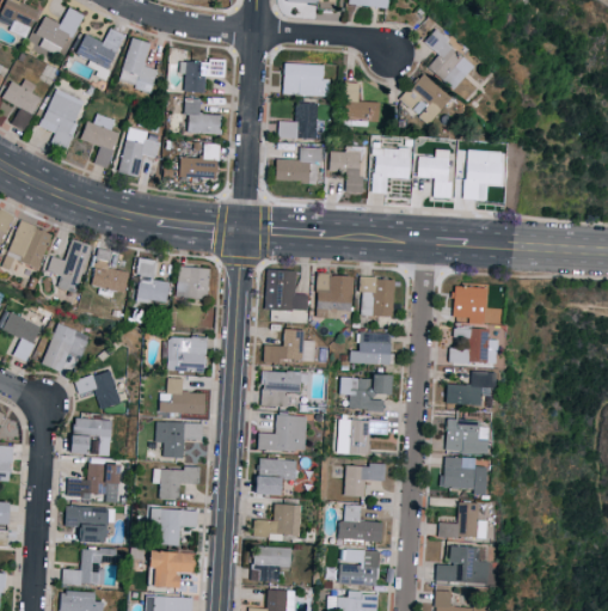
[(38,10),(22,4),(22,0),(6,0),(0,18),(0,25),(29,36),(38,10)]
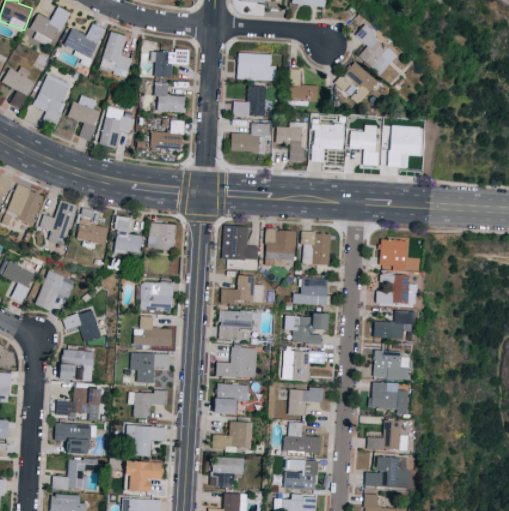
[(293,0),(293,4),(325,8),(325,0),(293,0)]
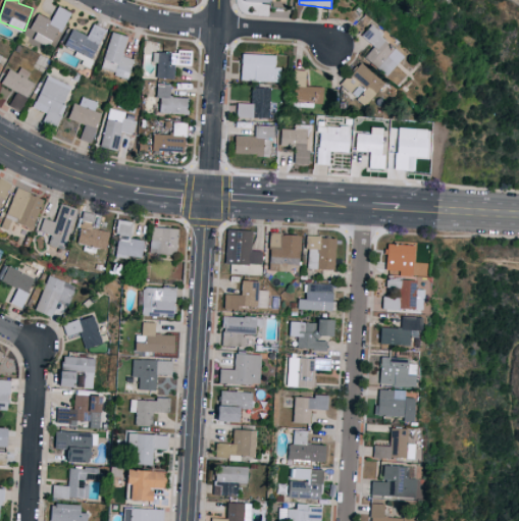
[(28,36),(53,49),(71,12),(59,6),(52,20),(39,14),(28,36)]
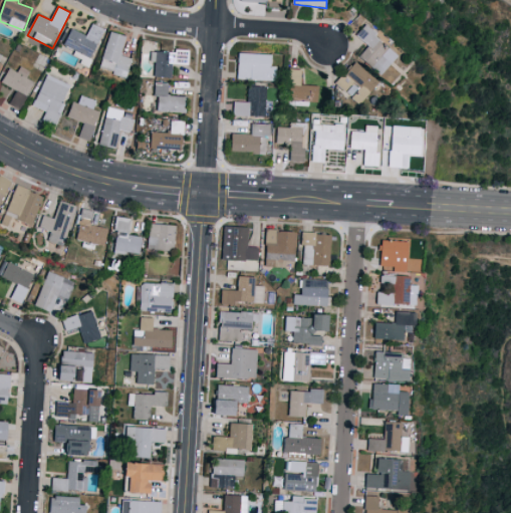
[(105,30),(92,24),(87,36),(72,29),(64,45),(92,58),(105,30)]
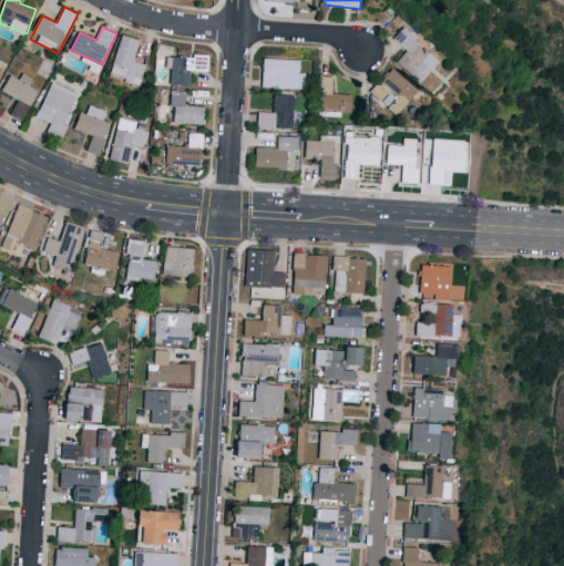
[(440,55),(402,30),(395,41),(408,50),(398,65),(421,82),(440,55)]
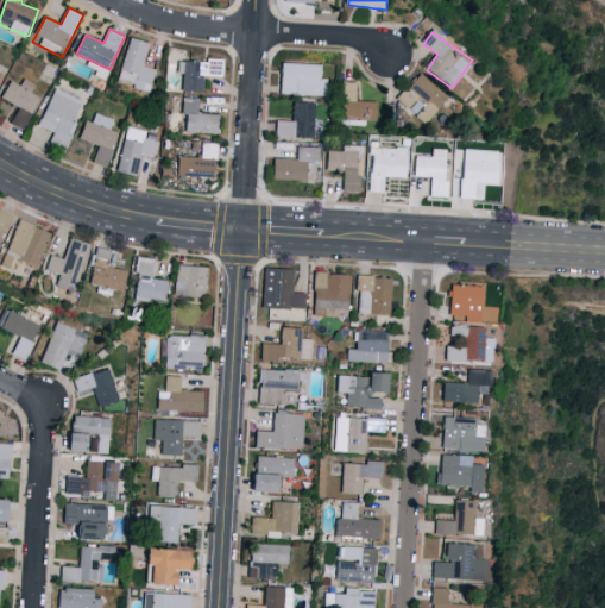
[(150,44),(131,38),(119,82),(152,92),(158,70),(144,66),(150,44)]
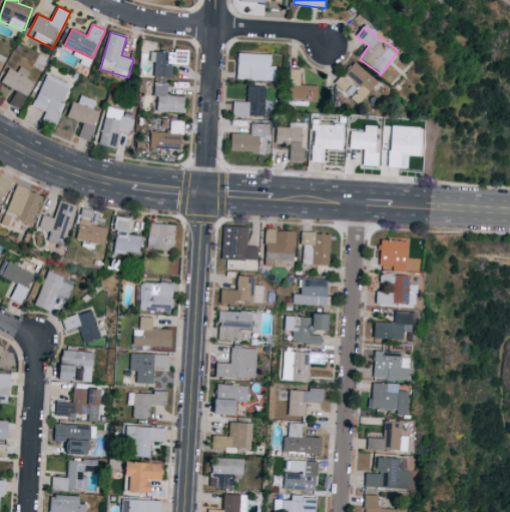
[(154,77),(172,77),(172,64),(188,65),(188,52),(151,51),(150,63),(154,63),(154,77)]
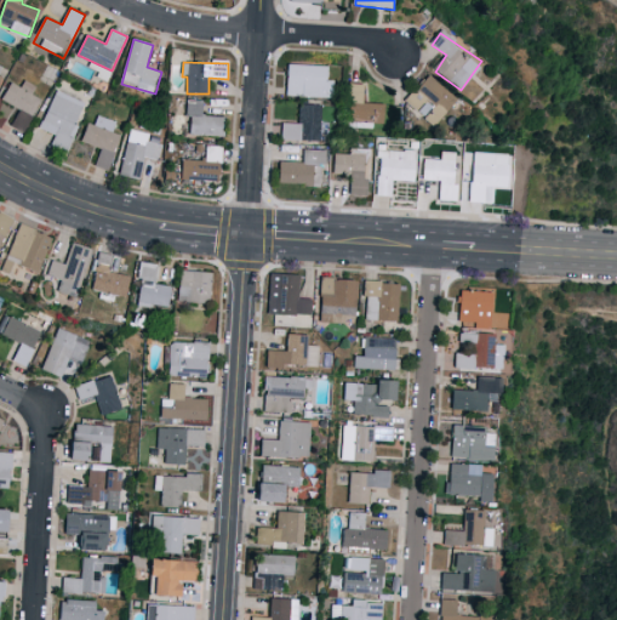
[(287,97),(333,98),(333,81),(327,80),(327,67),(289,66),(287,97)]
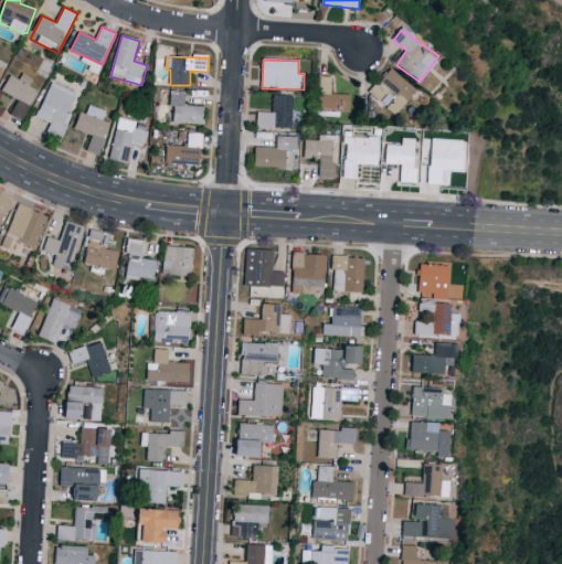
[(372,95),(390,107),(390,106),(401,114),(417,88),(389,70),(372,95)]
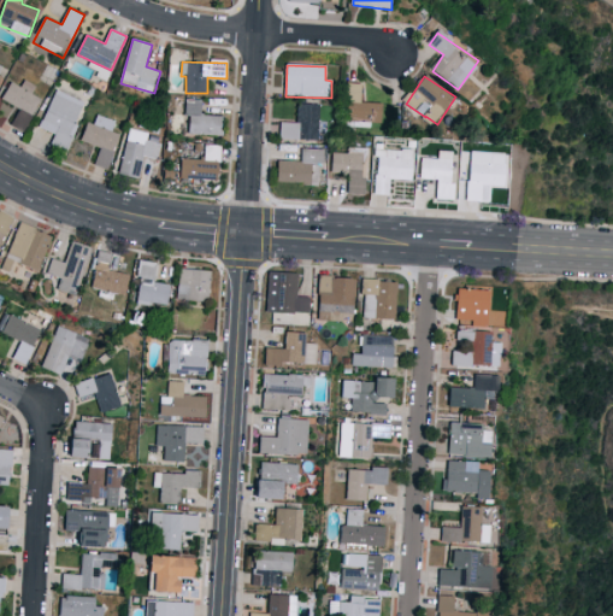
[(12,82),(3,99),(19,110),(11,125),(24,133),(42,100),(33,94),(37,87),(27,81),(22,88),(12,82)]
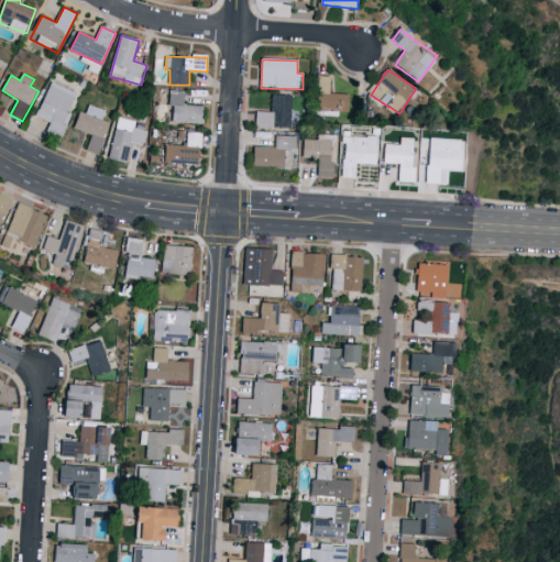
[(333,77),(321,76),(320,111),(350,112),(351,95),(332,94),(333,77)]
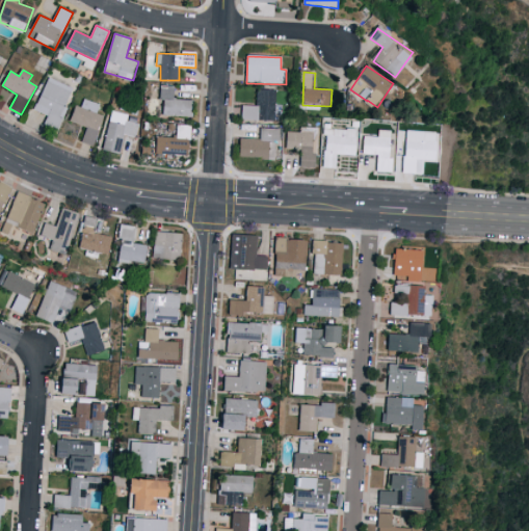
[(76,88),(49,78),(35,110),(49,116),(45,126),(58,131),(76,88)]
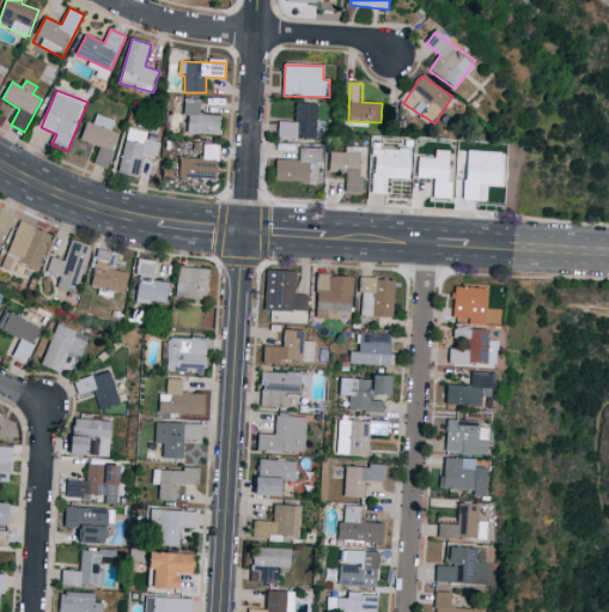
[(224,134),(224,115),(201,115),(202,100),(186,100),(186,116),(189,116),(188,133),(224,134)]
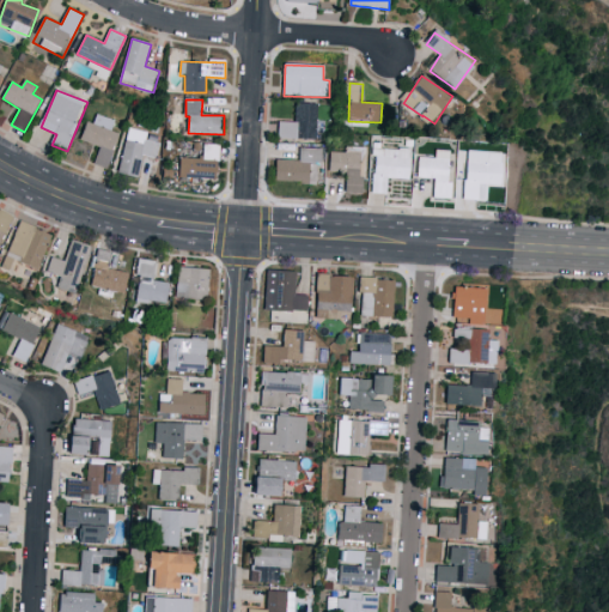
[(318,104),(297,103),(296,122),(280,121),(280,139),(318,140),(318,104)]
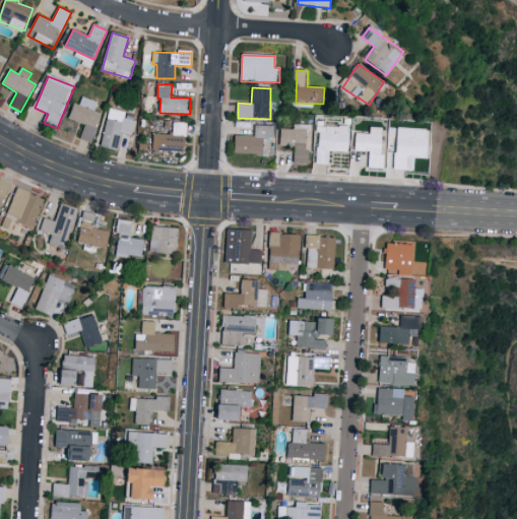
[(73,103),(69,120),(85,124),(80,140),(93,143),(102,113),(97,111),(99,102),(83,98),(80,105),(73,103)]
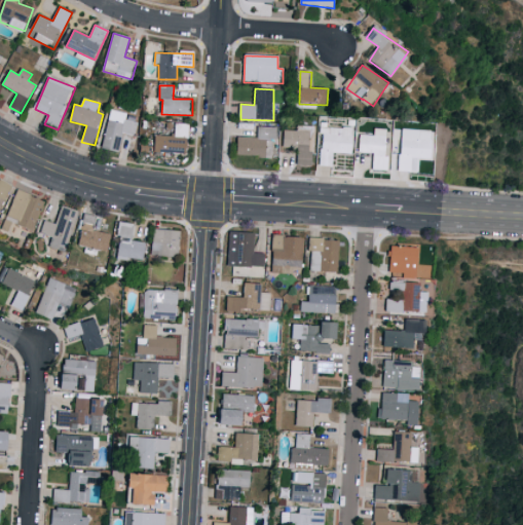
[(123,134),(136,137),(139,123),(124,120),(124,123),(108,120),(103,149),(119,152),(123,134)]
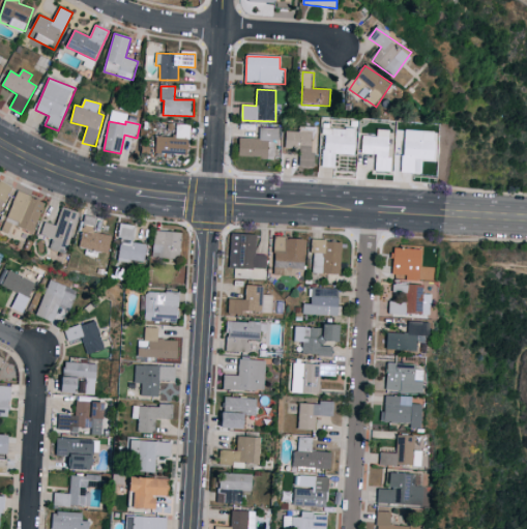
[(177,137),(156,137),(155,154),(189,155),(191,124),(178,124),(177,137)]
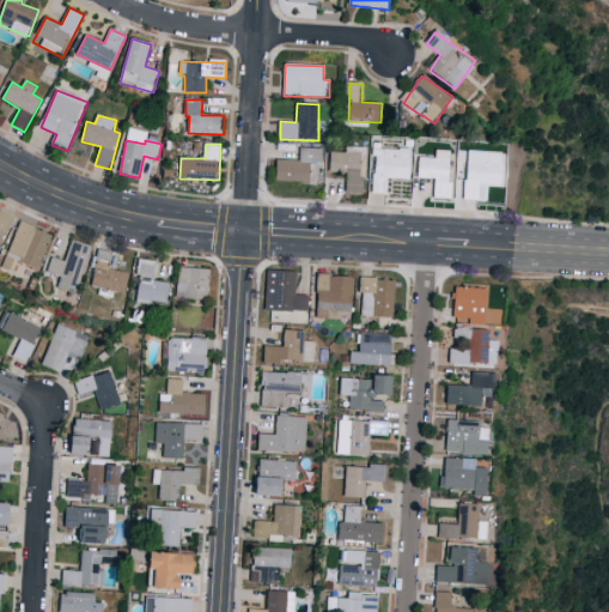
[(332,152),(330,175),(347,176),(346,193),(365,194),(367,147),(348,146),(348,153),(332,152)]
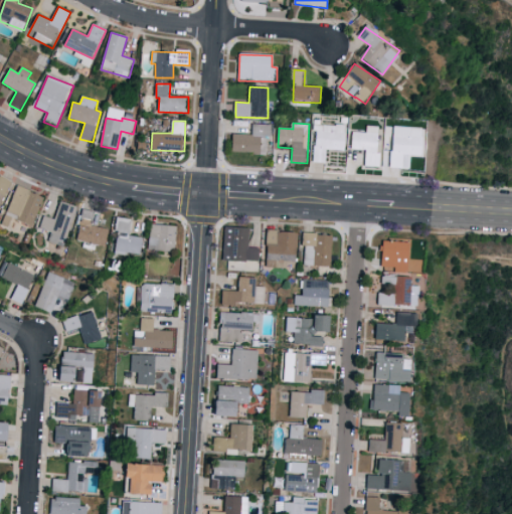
[(231,153),(267,155),(268,137),(272,137),(272,125),(253,125),(253,135),(232,135),(231,153)]
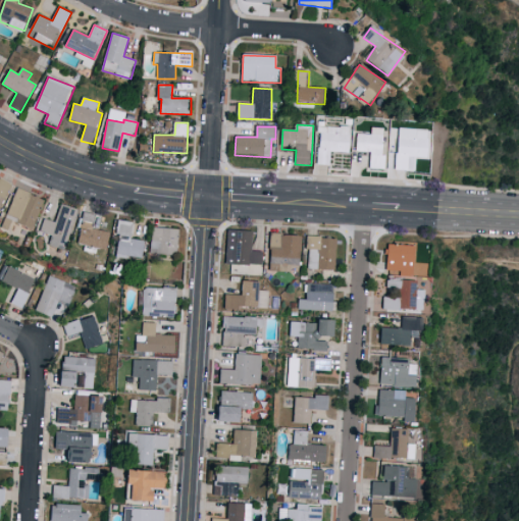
[(350,153),(351,127),(320,126),(319,165),(331,165),(332,152),(350,153)]
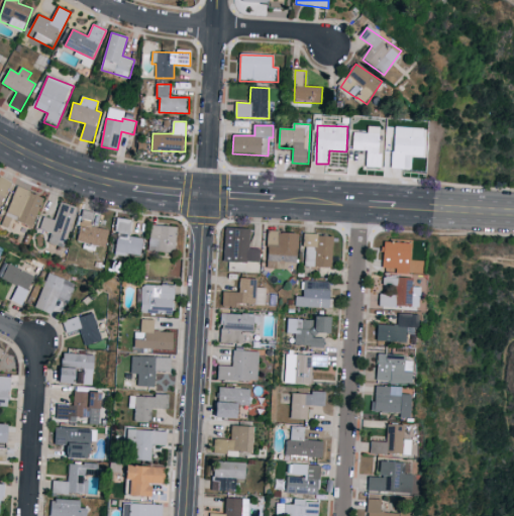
[(381,169),(383,127),(370,126),(370,133),(355,132),(354,150),(368,151),(367,168),(381,169)]
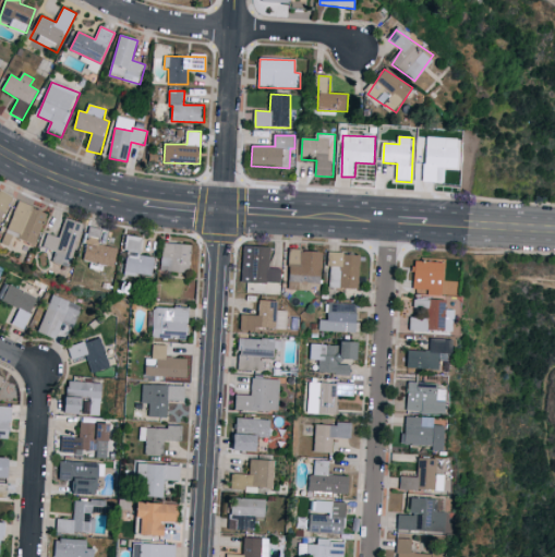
[(424,182),(445,183),(446,169),(457,169),(459,138),(422,137),(421,147),(426,147),(424,182)]
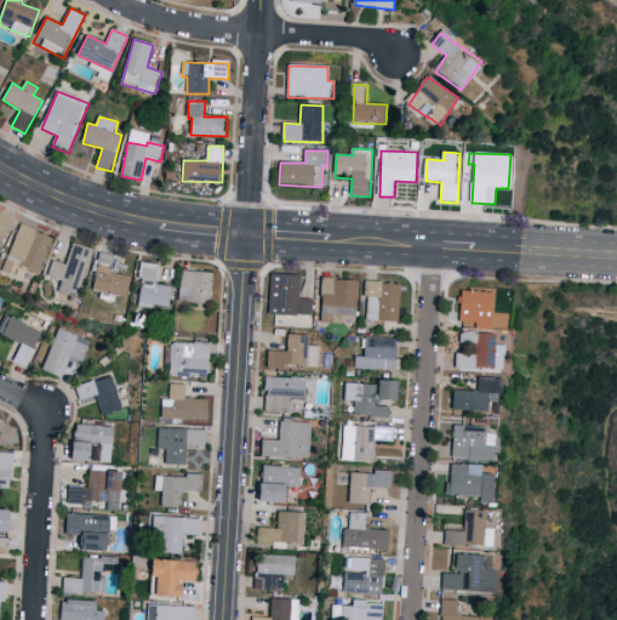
[(0,248),(15,217),(0,210),(0,205),(1,204),(0,203),(0,248)]
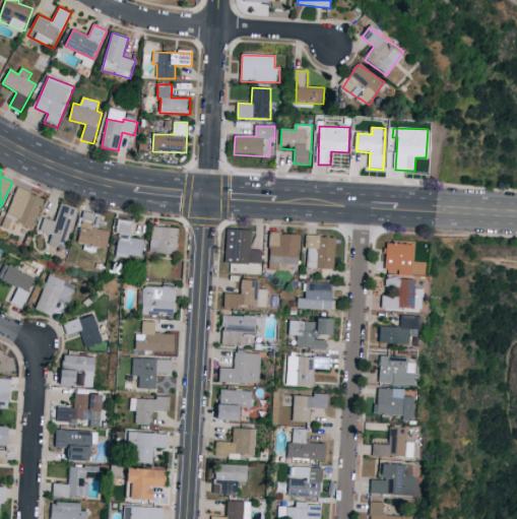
[(43,196),(15,189),(8,214),(18,217),(16,223),(35,229),(43,196)]
